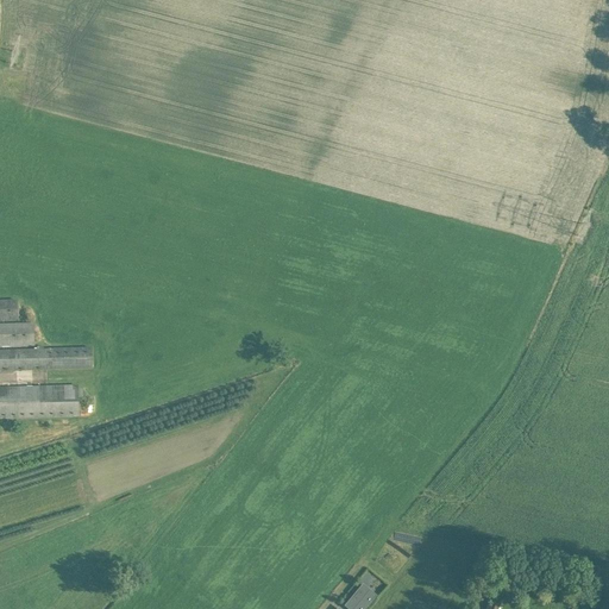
[(17,301),(0,301),(0,320),(18,320),(17,301)]
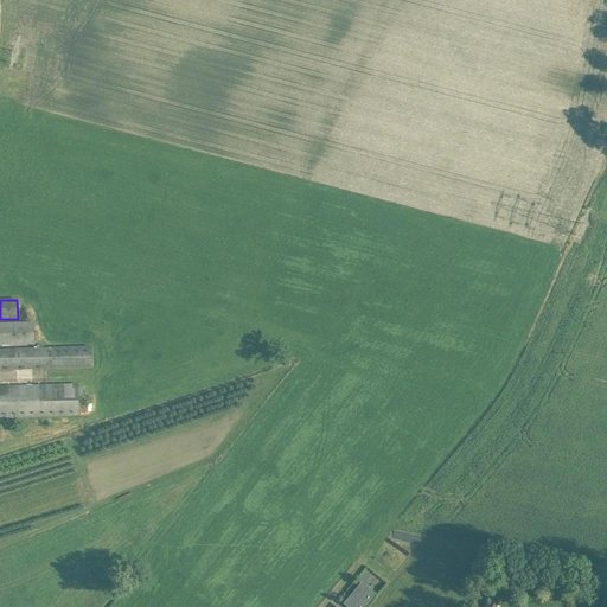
[(33,321),(0,321),(0,345),(34,345),(34,342),(38,342),(38,331),(33,331),(33,321)]
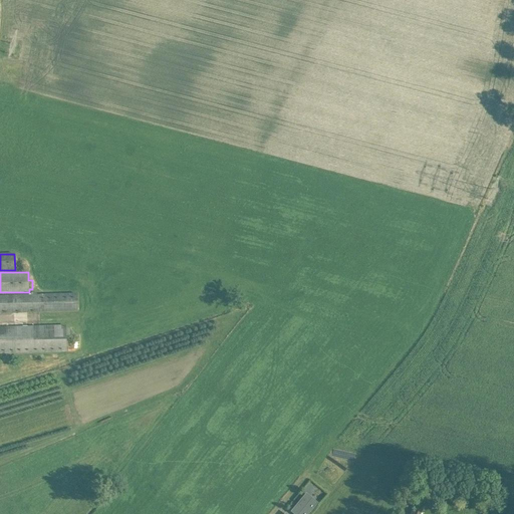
[(31,294),(0,294),(0,312),(77,310),(77,292),(36,293),(36,291),(31,291),(31,294)]
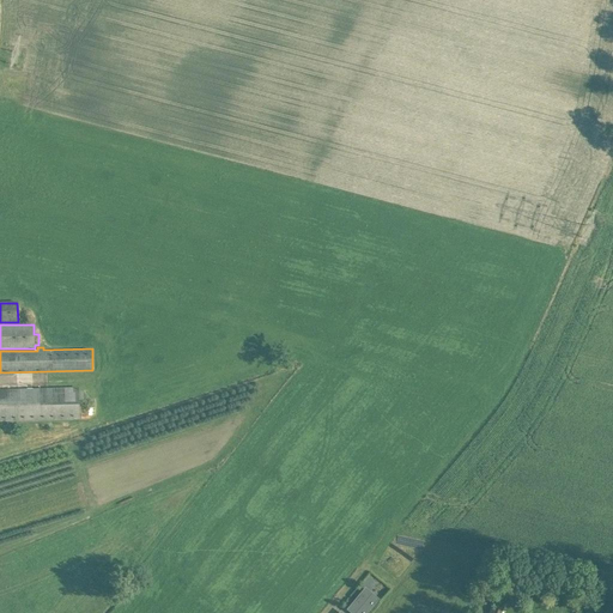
[(78,387),(0,389),(0,420),(79,419),(78,400),(83,400),(83,392),(79,392),(78,387)]
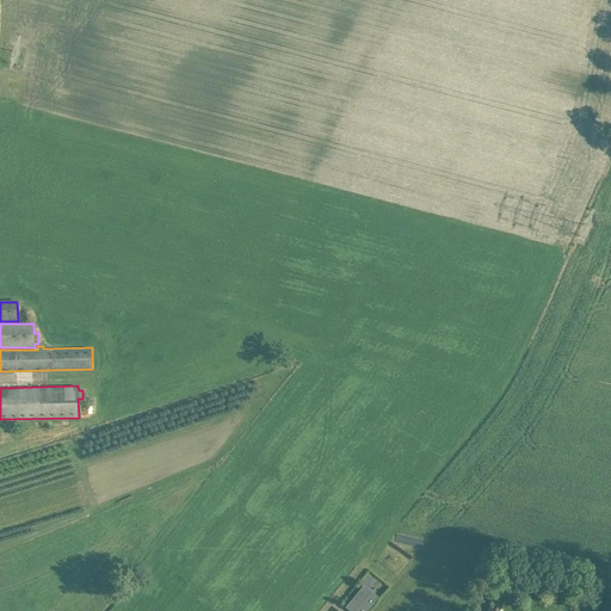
[(499,593),(516,596),(518,584),(501,581),(499,593)]
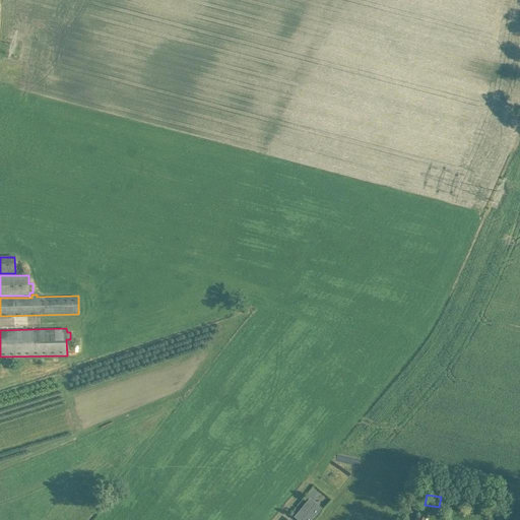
[(309,499),(294,517),(296,518),(297,519),(311,519),(312,518),(320,509),(309,499)]
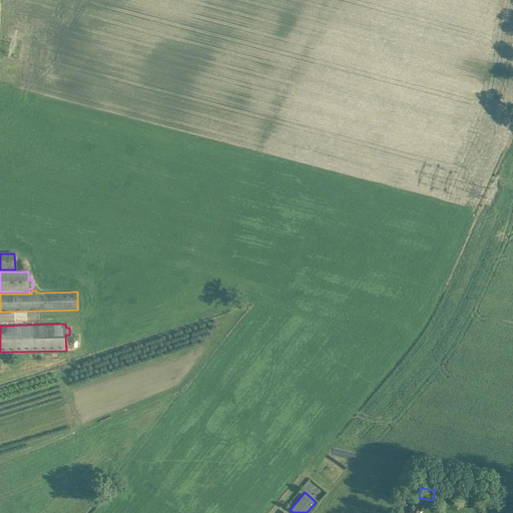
[(409,512),(419,512),(422,507),(412,504),(409,512)]
